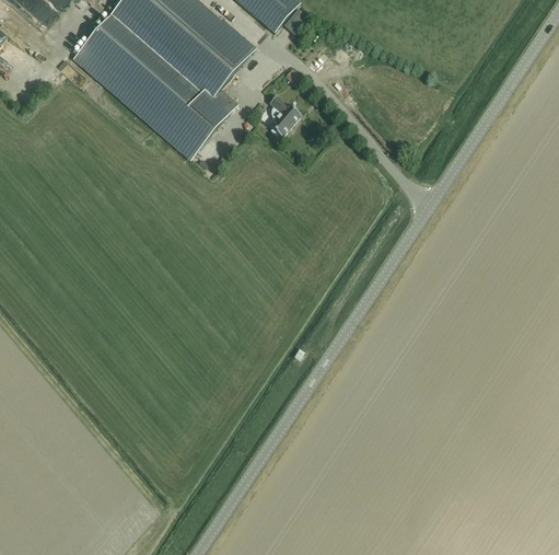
[(32,0),(47,14),(60,0),(32,0)]
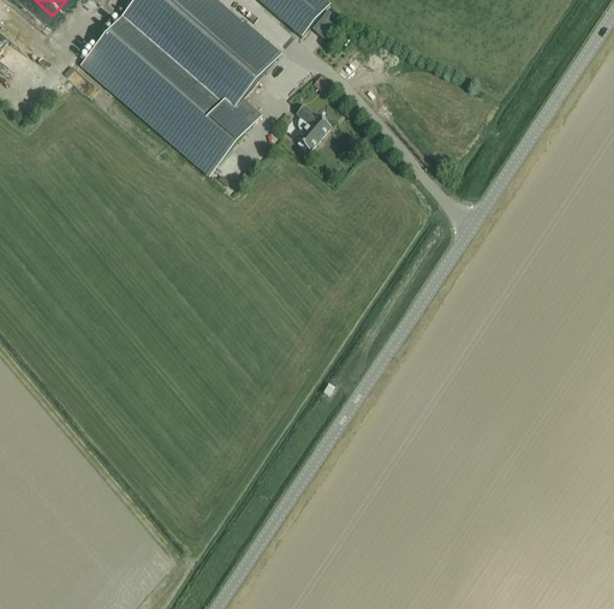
[(132,0),(78,63),(208,174),(266,107),(257,100),(252,105),(242,95),(280,51),(244,18),(242,21),(218,0),(132,0)]
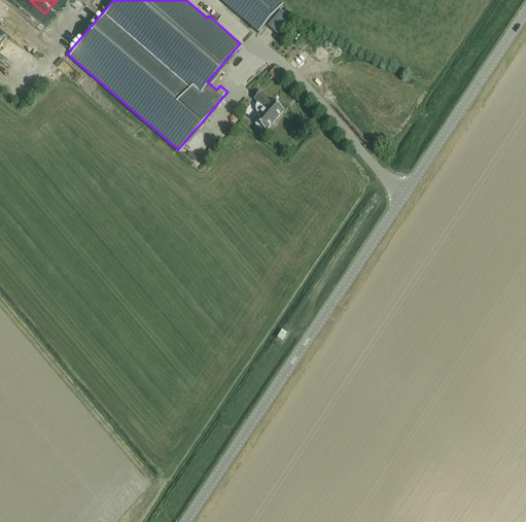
[(222,0),(256,29),(281,1),(280,0),(222,0)]
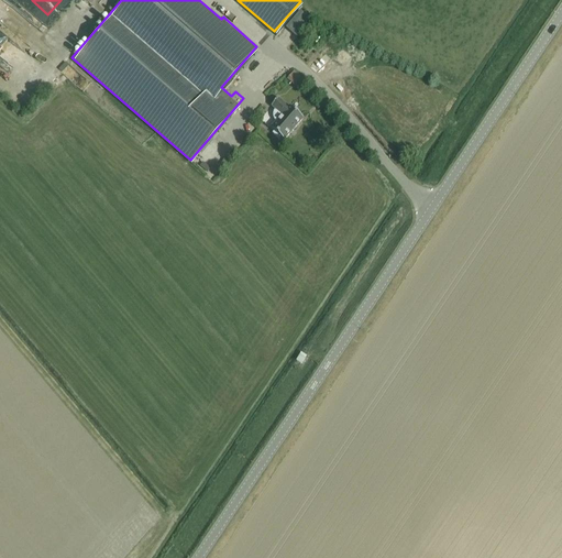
[(301,113),(288,101),(287,102),(277,94),(271,101),(274,105),(273,107),(272,109),(272,112),(273,115),(275,117),(270,123),(273,127),(272,129),(277,133),(278,132),(283,135),(301,113)]
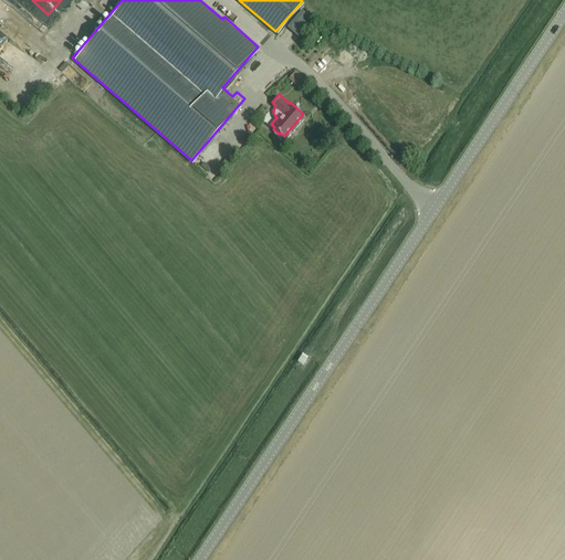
[(311,351),(316,340),(310,337),(304,348),(311,351)]
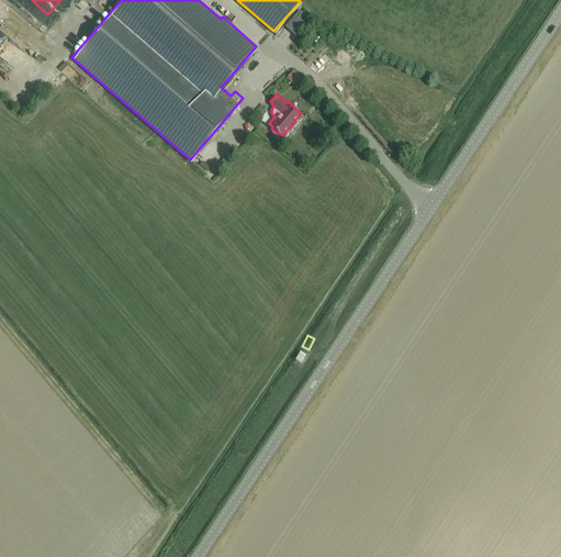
All buildings are outlined.
